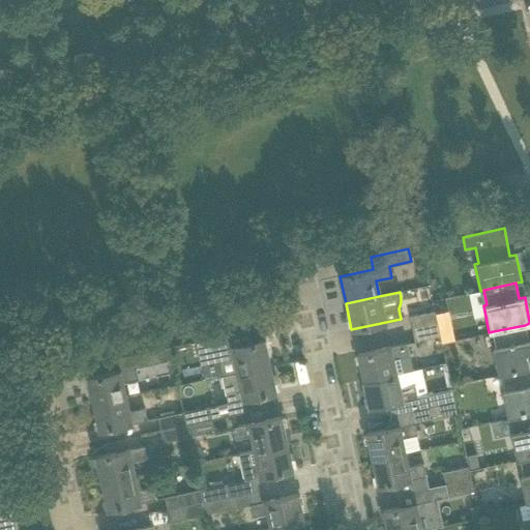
[(437,324),(435,314),(435,312),(409,317),(411,329),(437,324)]
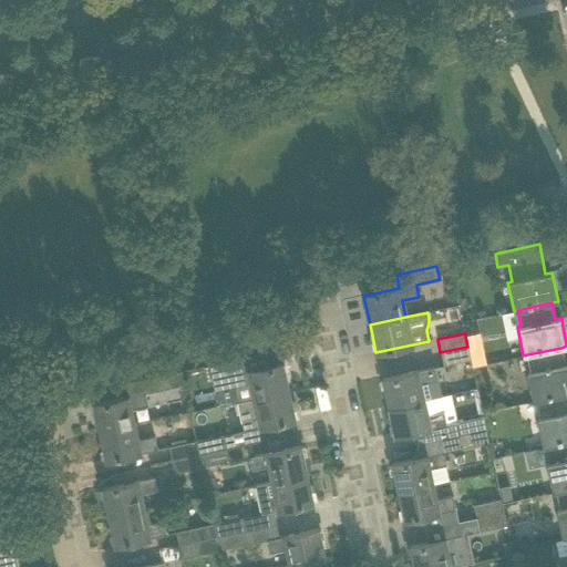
[(470,353),(467,347),(440,352),(443,364),(471,359),(470,353)]
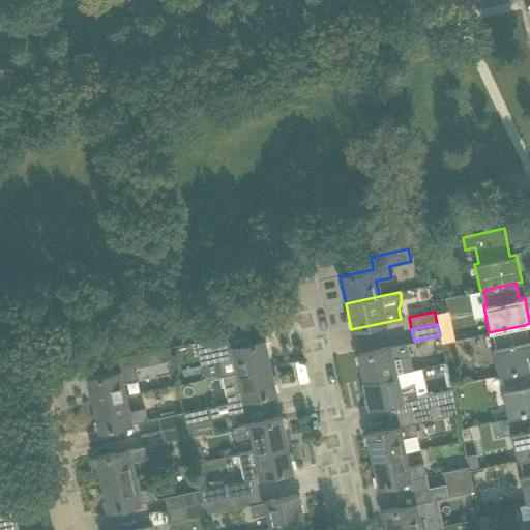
[(529,340),(528,341),(525,325),(493,331),(496,348),(493,349),(498,376),(502,375),(529,369),(529,340)]
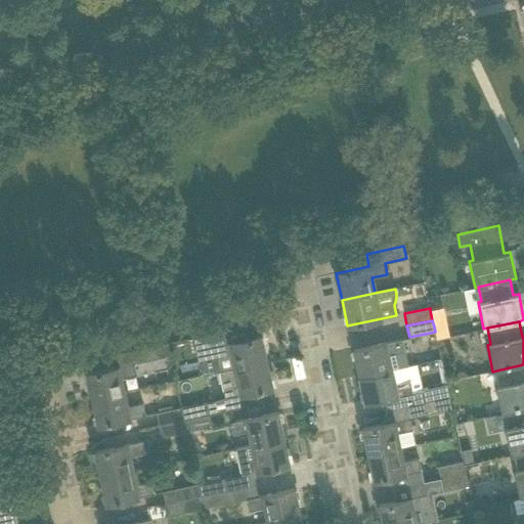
[(446,324),(434,326),(435,332),(436,340),(449,337),(446,324)]
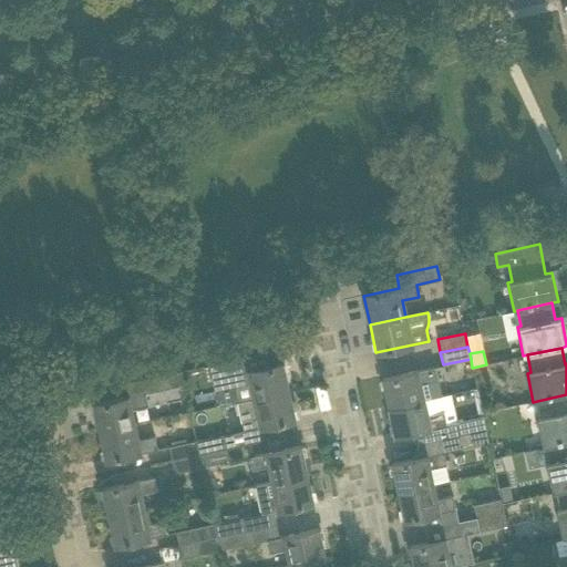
[(248,370),(245,358),(209,366),(212,378),(232,373),(238,403),(254,400),(254,399),(289,391),(284,362),(248,370)]
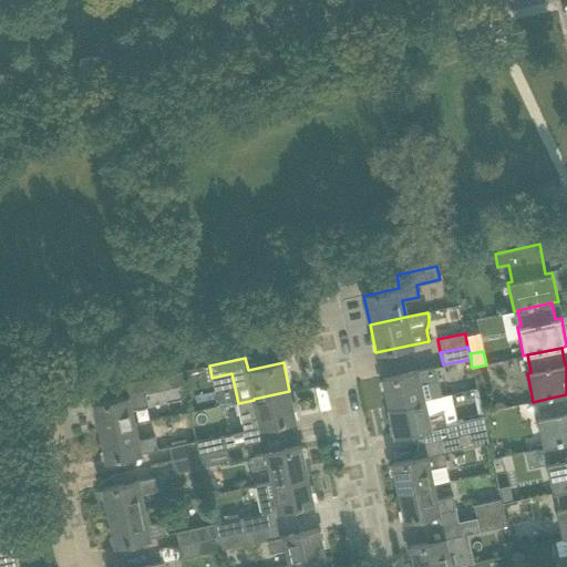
[(403,373),(382,379),(388,408),(423,400),(440,395),(436,379),(433,367),(403,373)]
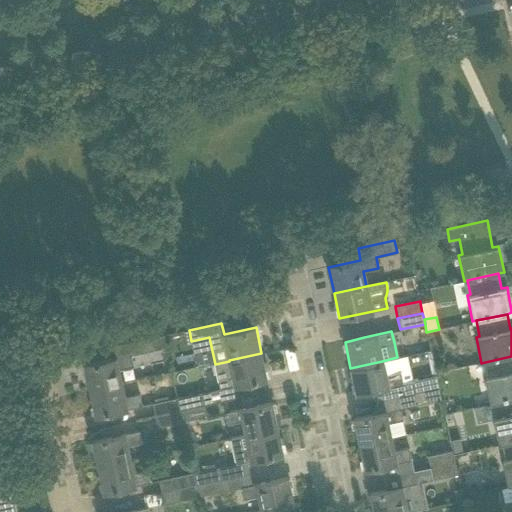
[(130,354),(151,350),(149,338),(113,346),(116,358),(84,365),(89,390),(121,383),(118,369),(133,366),(130,354)]
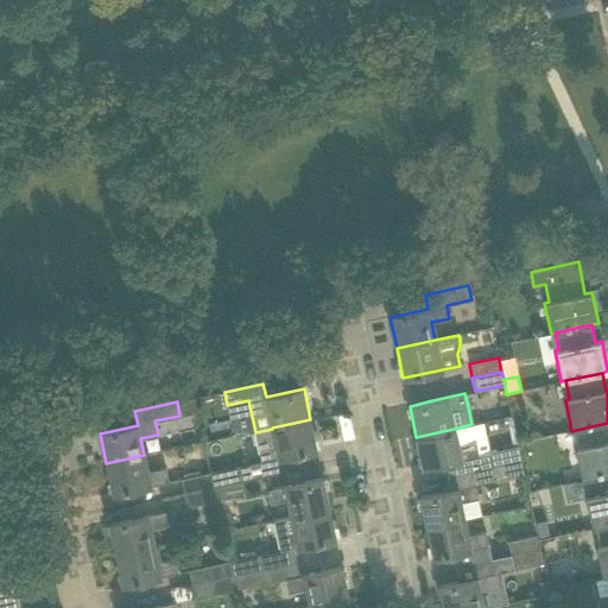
[(277,458),(293,455),(317,450),(310,419),(272,428),(272,429),(255,432),(259,448),(261,462),(277,458)]
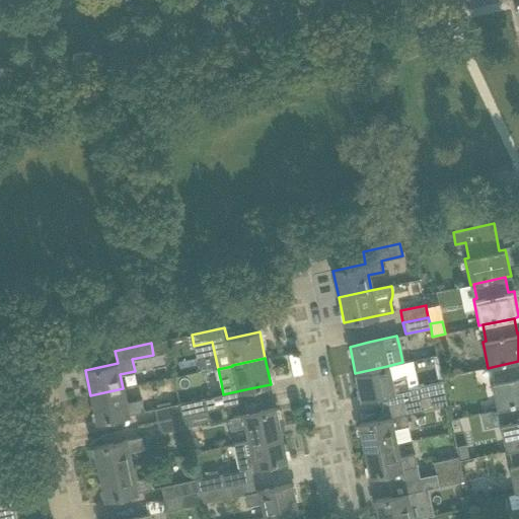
[(518,361),(492,367),(495,382),(492,383),(497,410),(501,409),(518,404),(518,361)]
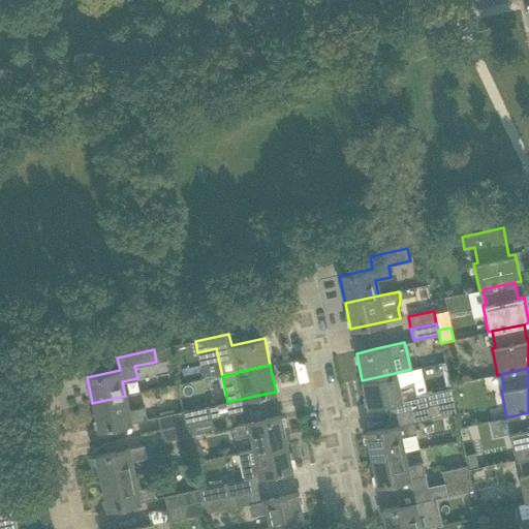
[(398,386),(395,373),(362,380),(368,406),(416,396),(413,383),(398,386)]
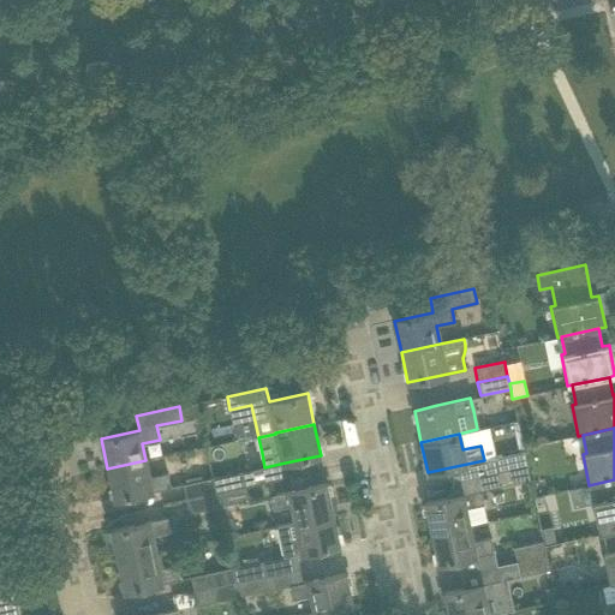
[(494,459),(496,472),(526,466),(524,452),(494,459)]
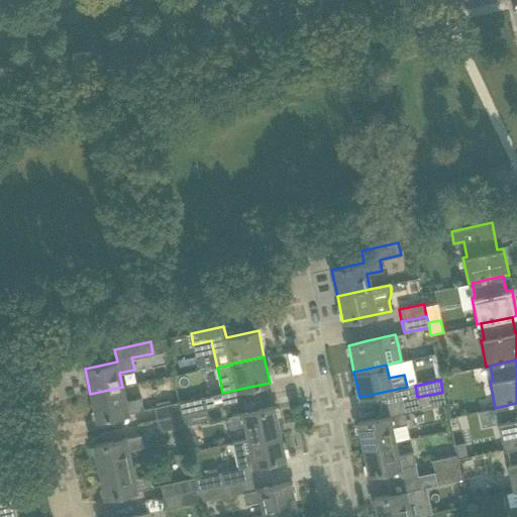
[(125,401),(122,387),(90,394),(96,420),(142,410),(140,398),(125,401)]
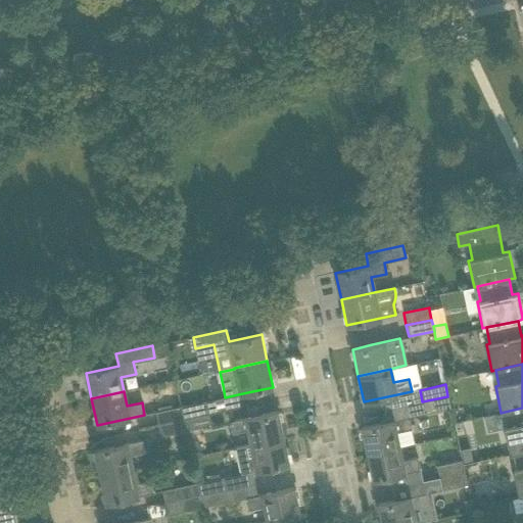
[(450,408),(447,396),(422,401),(425,414),(450,408)]
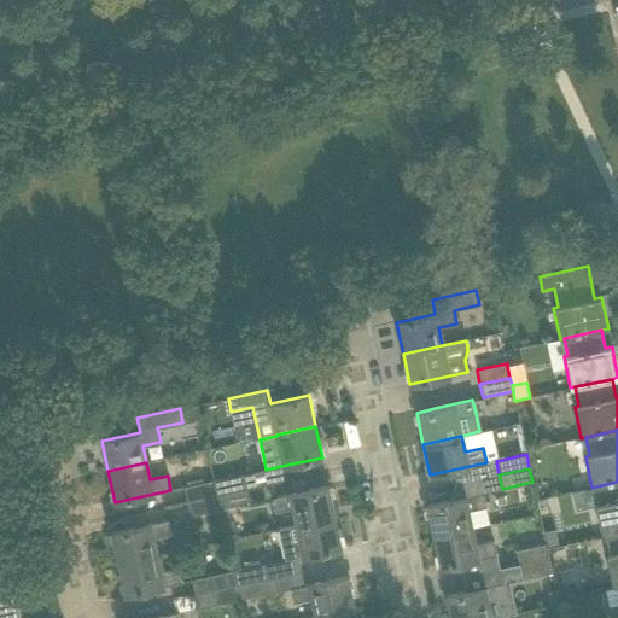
[(246,489),(243,474),(214,481),(216,495),(246,489)]
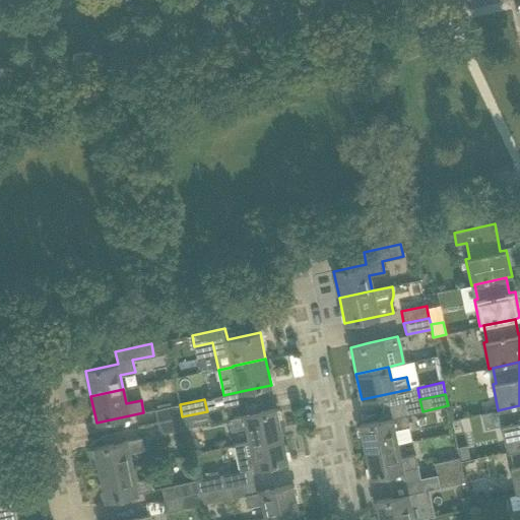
[(182,416),(180,404),(154,410),(157,421),(182,416)]
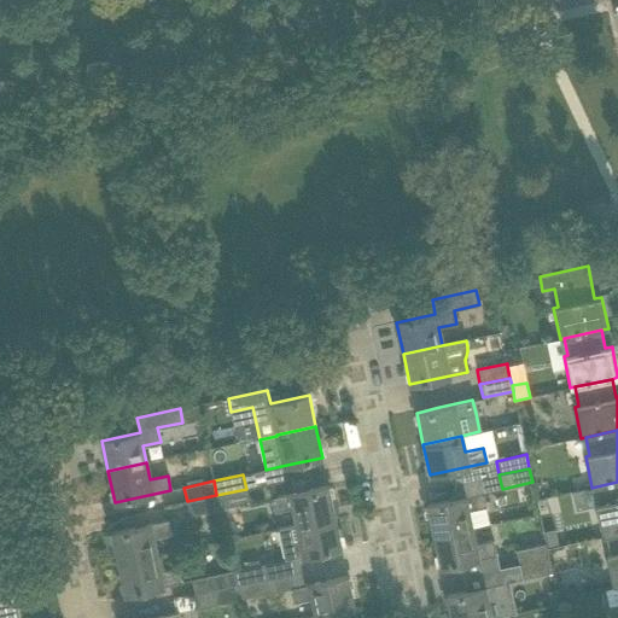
[(592,488),(573,491),(577,511),(596,506),(602,537),(606,536),(617,534),(617,482),(596,487),(592,488)]
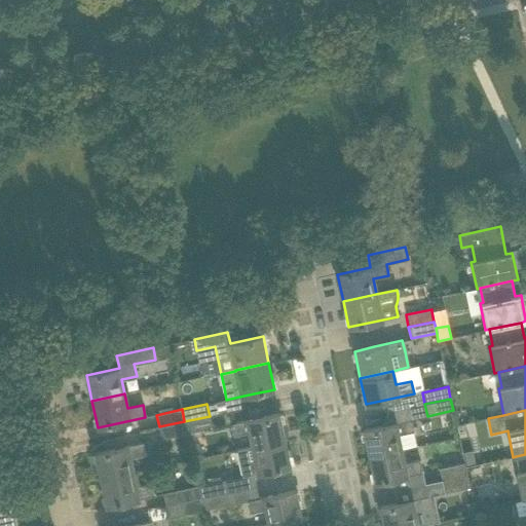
[(279,413),(259,418),(231,424),(234,436),(249,433),(252,447),(286,440),(279,413)]
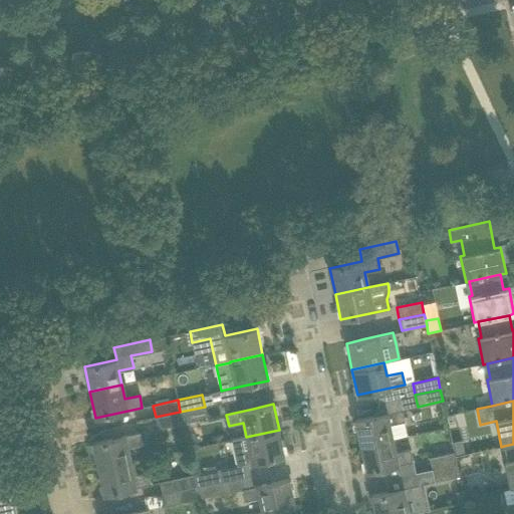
[(207,419),(205,407),(180,412),(183,424),(207,419)]
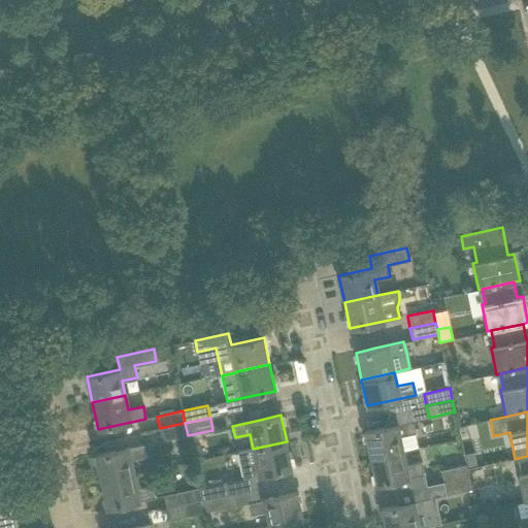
[(413,421),(385,427),(364,431),(370,458),(402,451),(399,436),(415,433),(413,421)]
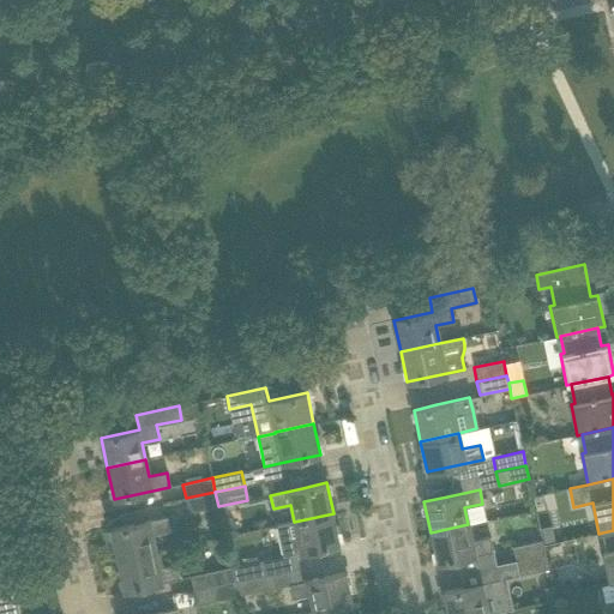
[(218,506),(215,492),(186,498),(188,512),(218,506)]
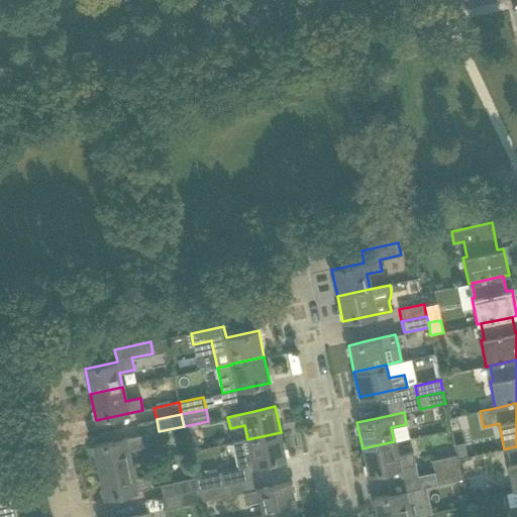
[(249,467),(267,462),(286,458),(281,432),(247,439),(233,442),(236,455),(238,469),(249,467)]
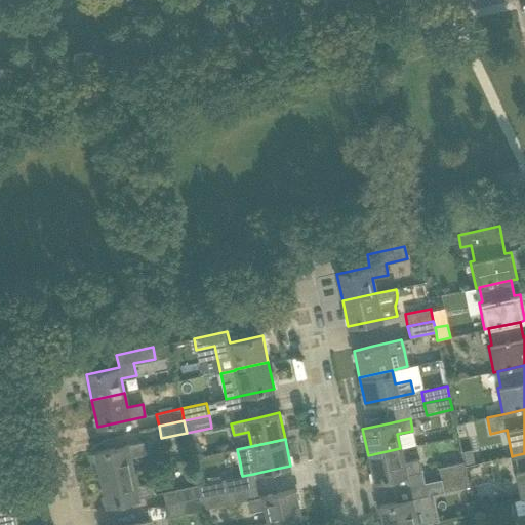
[(142,442),(115,448),(94,452),(101,479),(133,472),(130,457),(145,454),(142,442)]
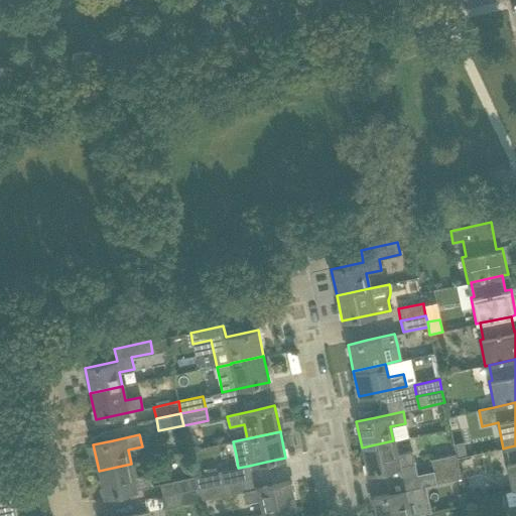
[(397,456),(393,440),(362,447),(367,474),(414,464),(411,453),(397,456)]
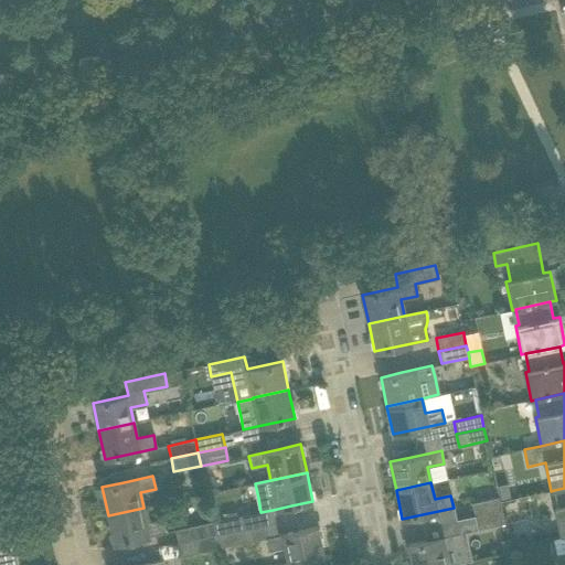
[(508,483),(499,486),(501,499),(511,497),(508,483)]
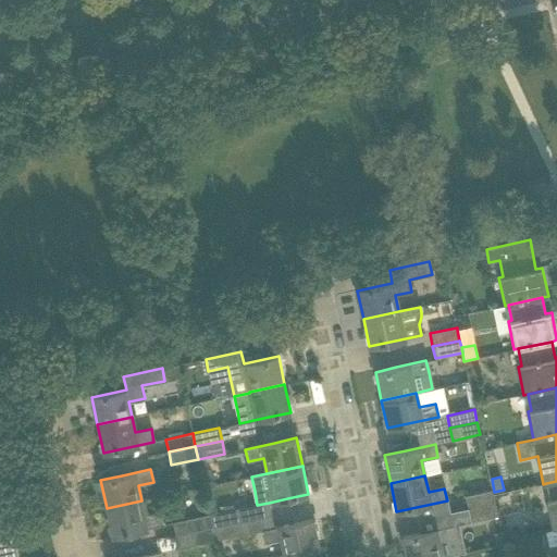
[(556,481),(546,483),(551,499),(546,500),(553,529),(556,528),(556,481)]
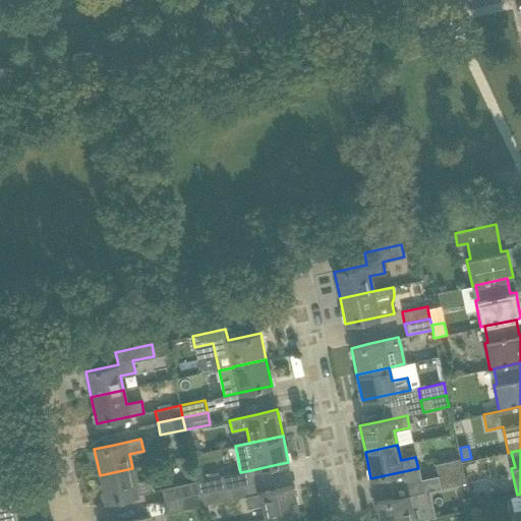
[(460,459),(436,464),(438,476),(462,471),(460,459)]
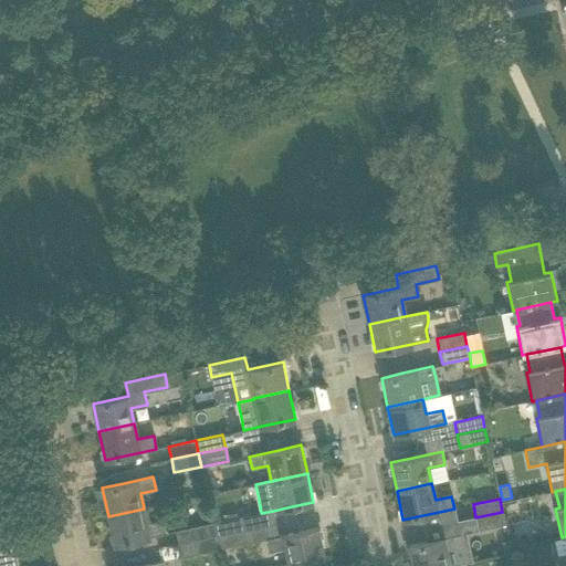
[(146,523),(144,509),(108,516),(114,545),(165,534),(163,520),(146,523)]
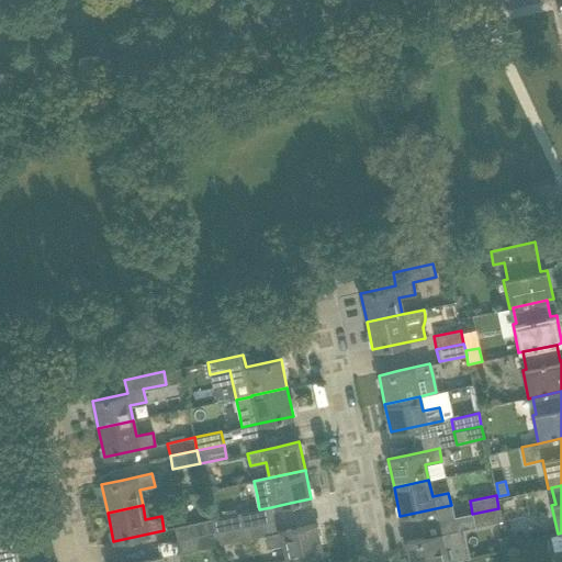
[(19,561),(13,537),(7,538),(0,507),(0,561),(19,561)]
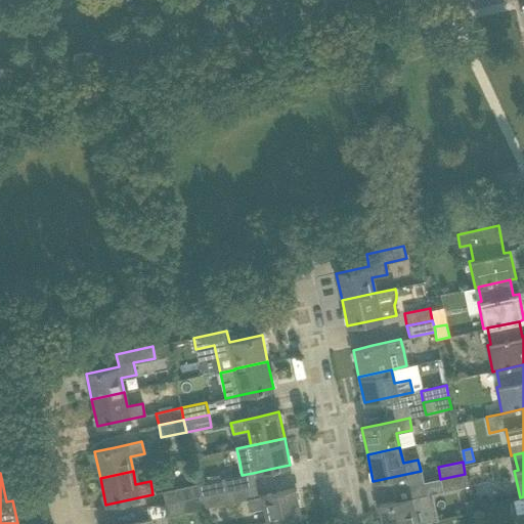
[(468,486),(465,474),(440,479),(443,491),(468,486)]
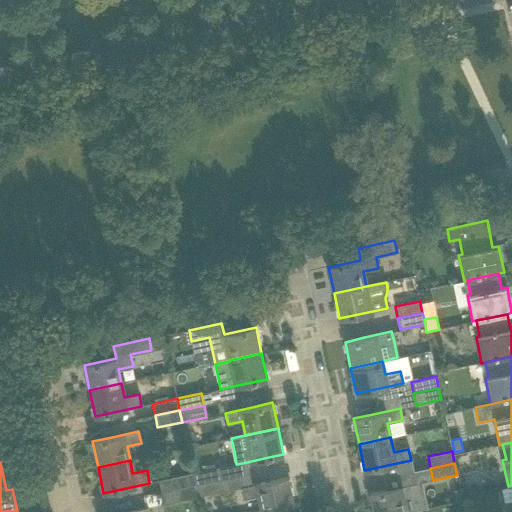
[(220,479),(217,468),(193,473),(195,485),(220,479)]
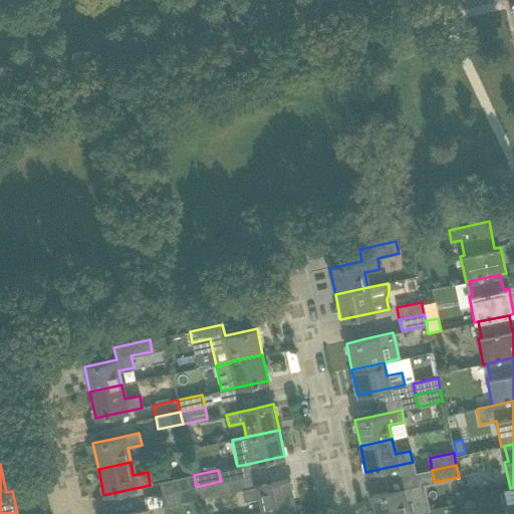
[(196,487),(194,475),(169,480),(160,482),(162,494),(196,487)]
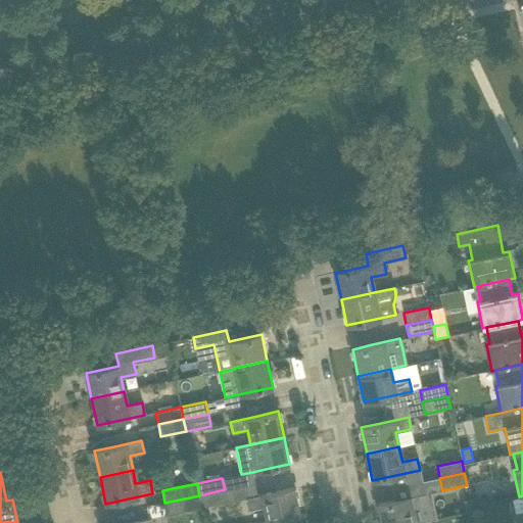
[(300,514),(294,487),(276,491),(257,495),(246,497),(248,510),(264,507),(265,515),(267,521),(300,514)]
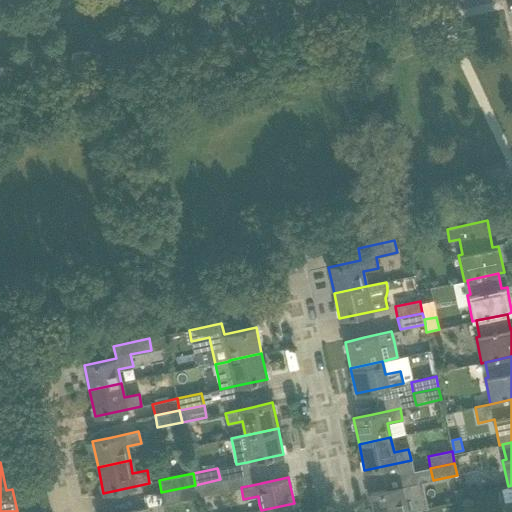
[(222,491),(220,479),(195,485),(198,496),(222,491)]
